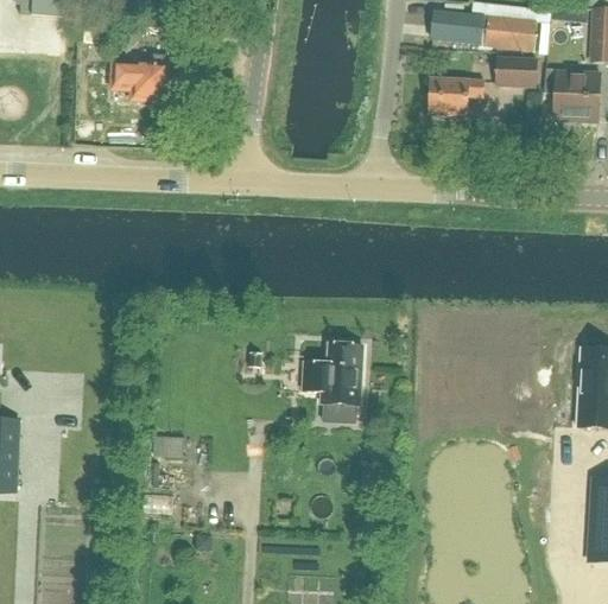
[(21,0),(20,16),(70,18),(71,0),(21,0)]
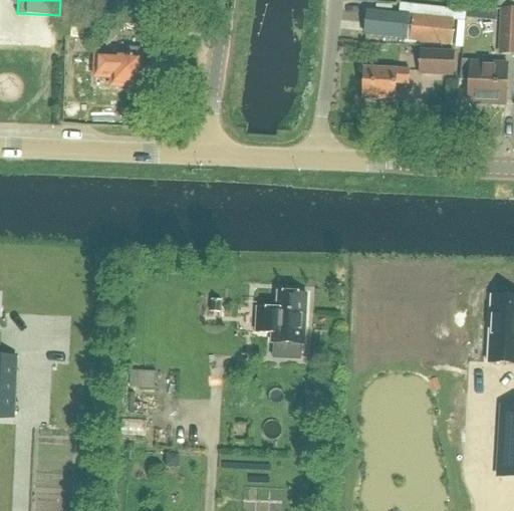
[(367,9),(364,34),(451,43),(455,7),(400,1),(399,12),(367,9)]
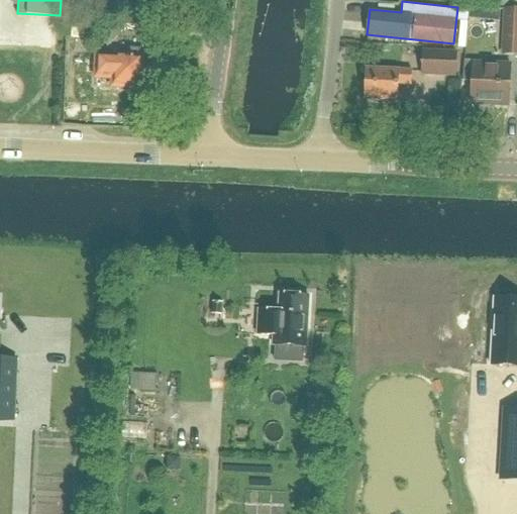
[(502,19),(501,53),(516,53),(516,7),(469,6),(467,27),(467,35),(480,36),(481,18),(502,19)]
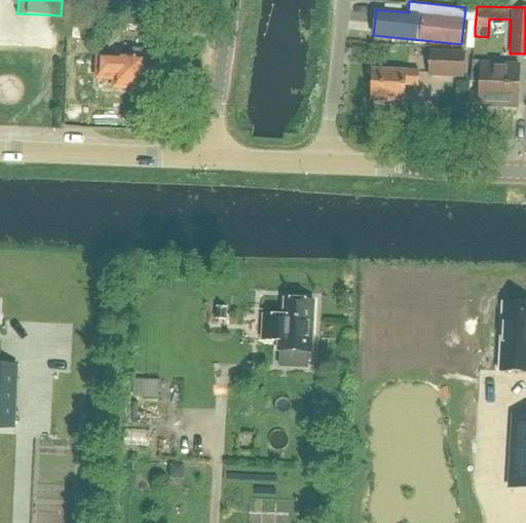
[(129,57),(99,55),(98,76),(115,77),(115,85),(118,85),(120,87),(120,88),(128,88),(130,86),(142,86),(143,73),(146,71),(147,48),(130,47),(129,57)]
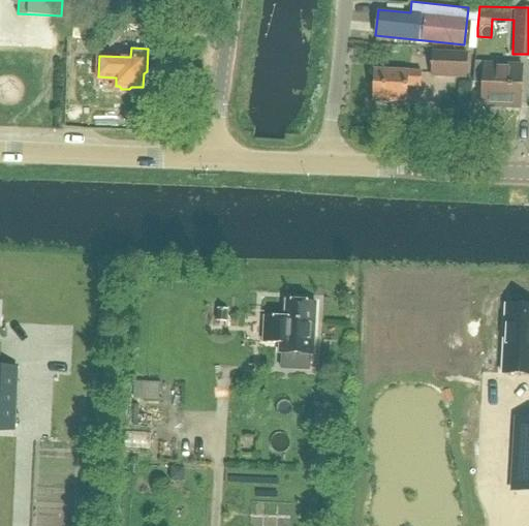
[(433,51),(432,75),(466,78),(467,53),(433,51)]
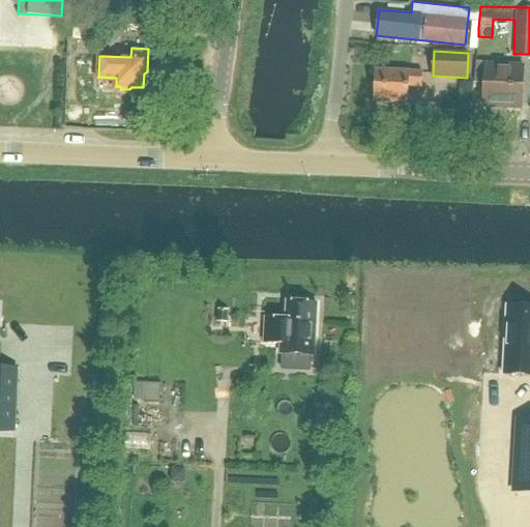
[(523,63),(484,61),(475,61),(475,81),(483,82),(482,106),(521,107),(523,63)]
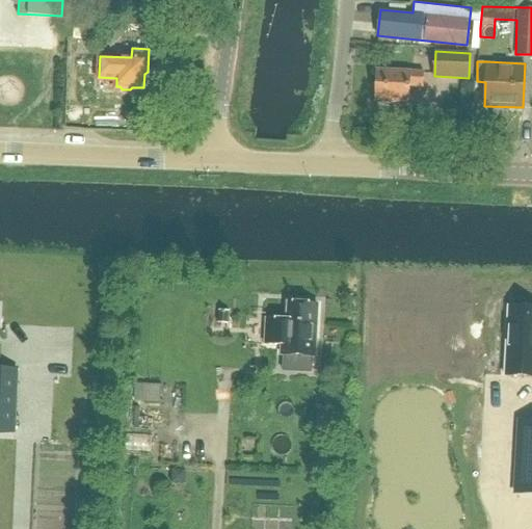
[(376,69),(374,100),(408,102),(409,85),(423,86),(423,72),(376,69)]
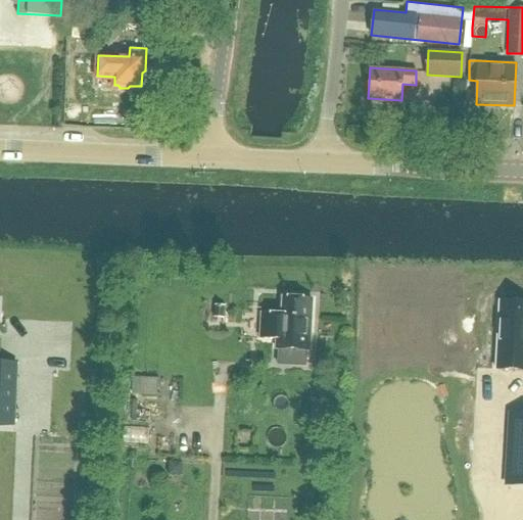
[(292,348),(308,349),(312,297),(282,295),(281,313),(262,312),(259,336),(276,337),(276,347),(292,348)]
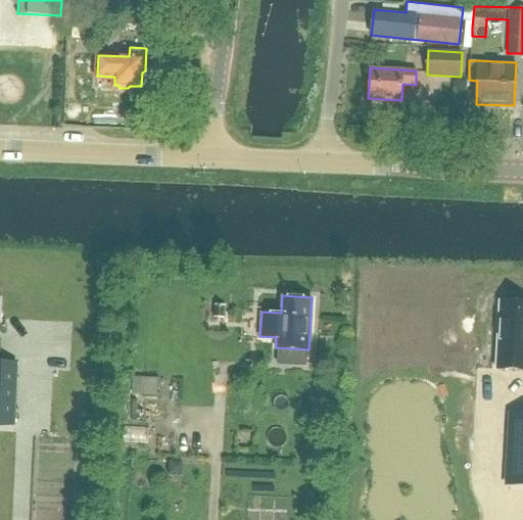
[(522,301),(500,301),(495,368),(522,369),(522,301)]
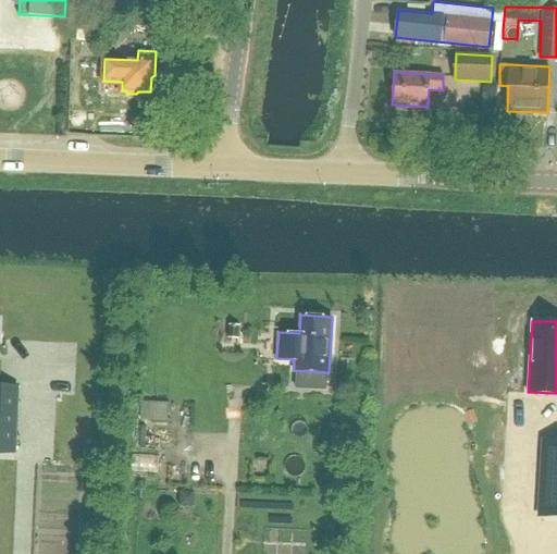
[(0,443),(15,445),(16,404),(17,388),(0,386),(0,443)]
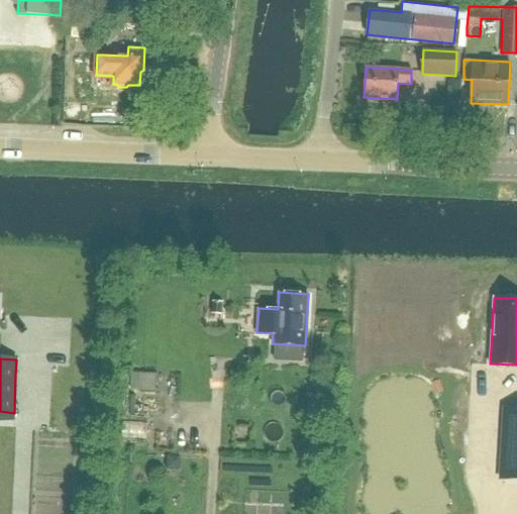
[(157,387),(157,371),(138,371),(139,387),(157,387)]
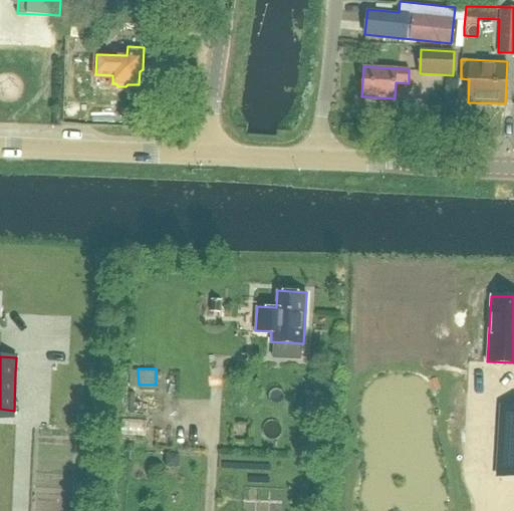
[(137,390),(137,413),(149,413),(149,390),(137,390)]
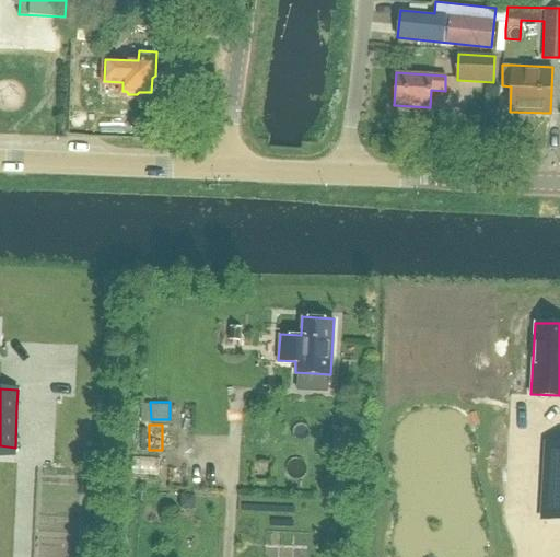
[(559,441),(546,441),(541,518),(559,518),(559,441)]
